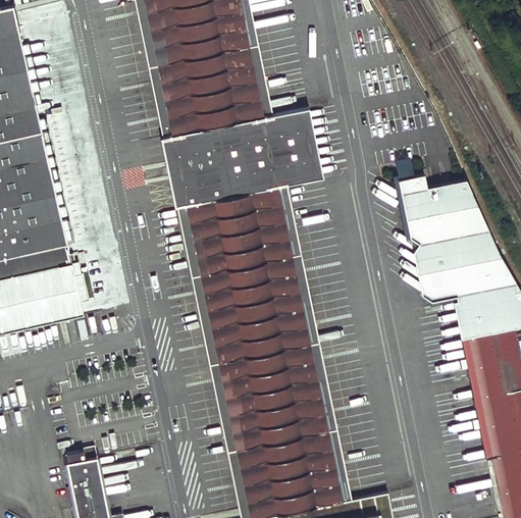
[(232,0),(145,0),(252,517),(388,517),(382,493),(332,501),(269,185),(319,175),(304,106),(255,114),(232,0)]
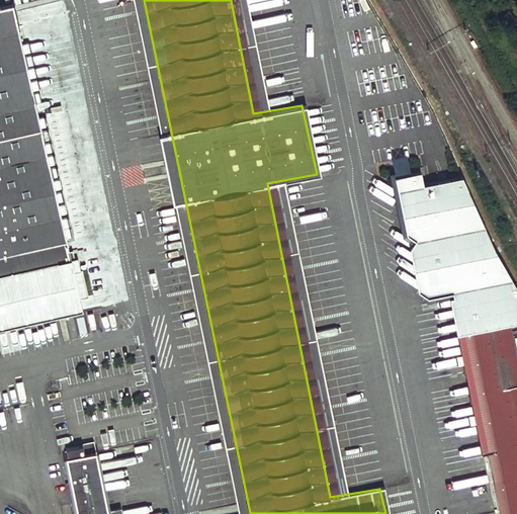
[(233,0),(249,81),(261,79),(245,0),(233,0)]
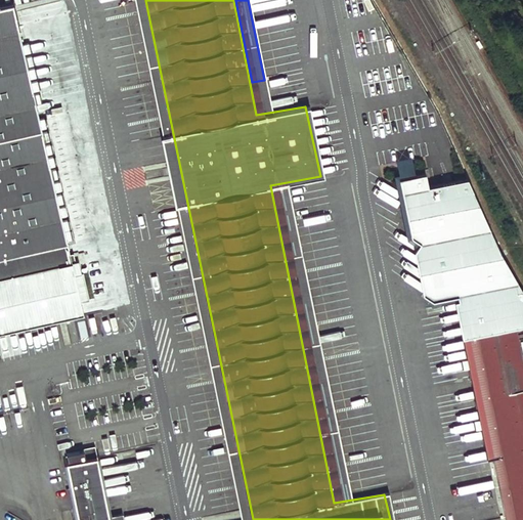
[(13,5),(0,8),(0,338),(85,320),(13,5)]
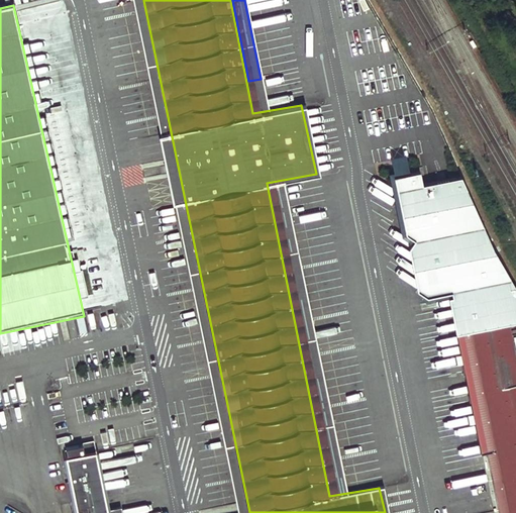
[(515,512),(515,355),(510,324),(515,322),(515,289),(495,252),(461,180),(461,179),(424,187),(421,174),(409,177),(409,180),(400,182),(402,191),(398,192),(407,236),(416,242),(410,250),(418,257),(413,265),(421,271),(416,279),(424,284),(419,293),(427,298),(449,294),(457,335),(462,334),(469,333),(504,512),(515,512)]
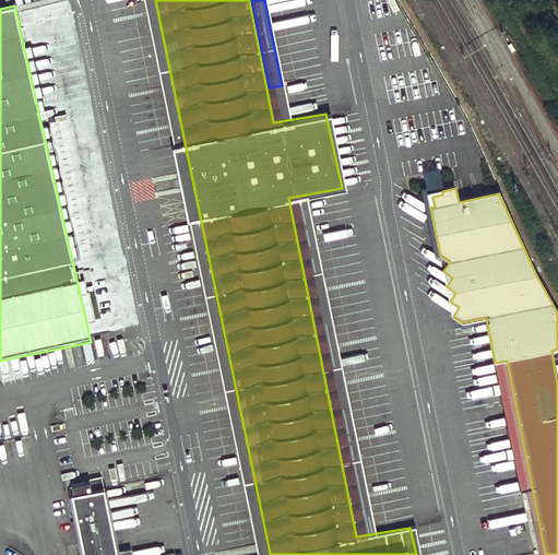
[(442,195),(442,191),(428,193),(430,208),(435,207),(432,197),(442,195)]
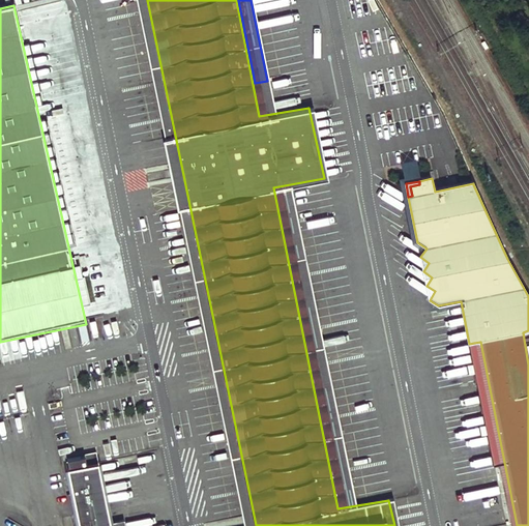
[(41,335),(43,350),(59,348),(58,333),(41,335)]
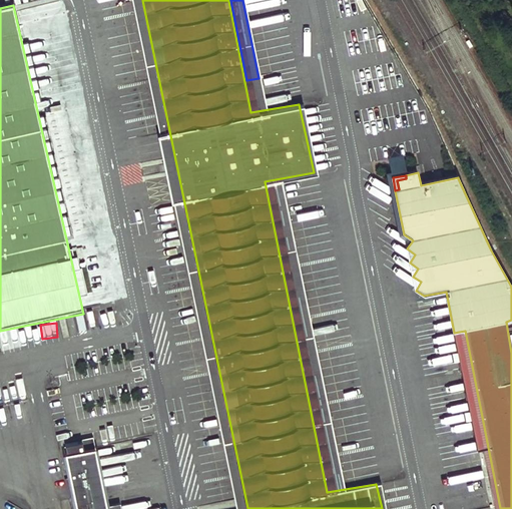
[(500,508),(465,331),(459,332),(493,508),(500,508)]
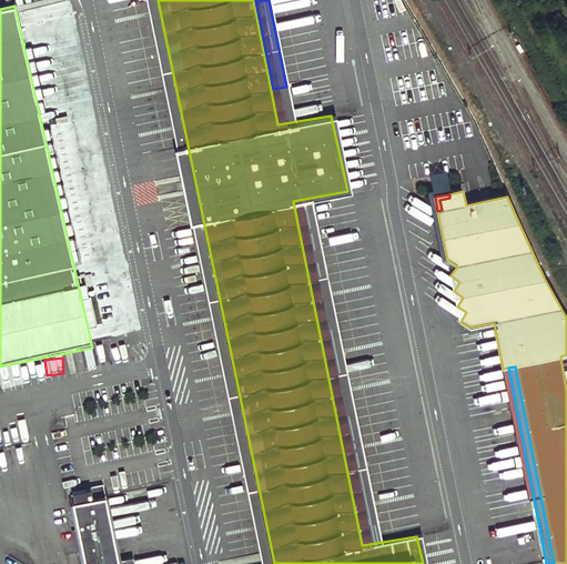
[(104,501),(103,491),(92,493),(94,503),(104,501)]
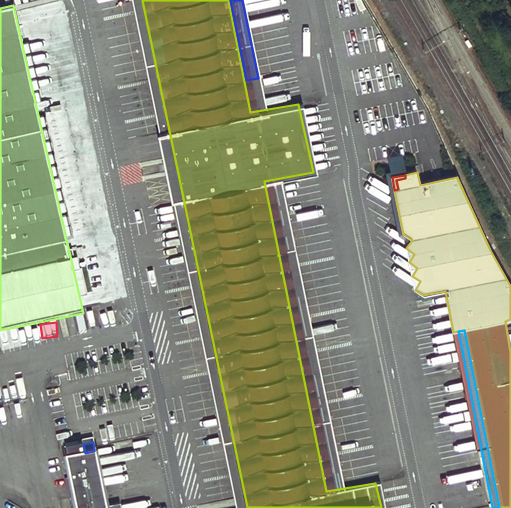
[(120,507),(105,507),(94,451),(85,453),(83,444),(66,447),(67,456),(67,457),(77,507),(120,507)]
